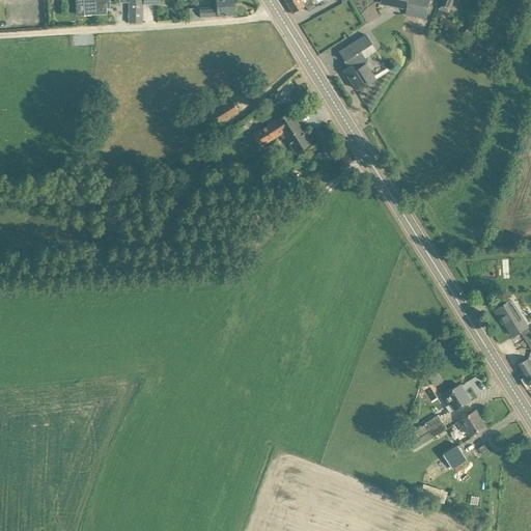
[(109,0),(77,0),(77,4),(83,4),(84,15),(107,14),(106,3),(110,3),(109,0)]
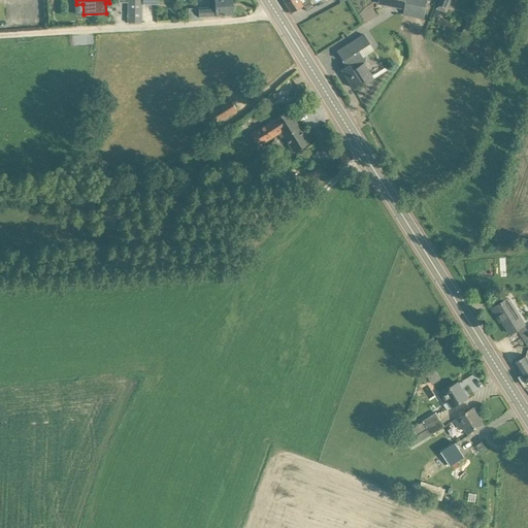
[(119,0),(119,3),(127,2),(127,23),(141,23),(141,3),(141,0),(119,0)]
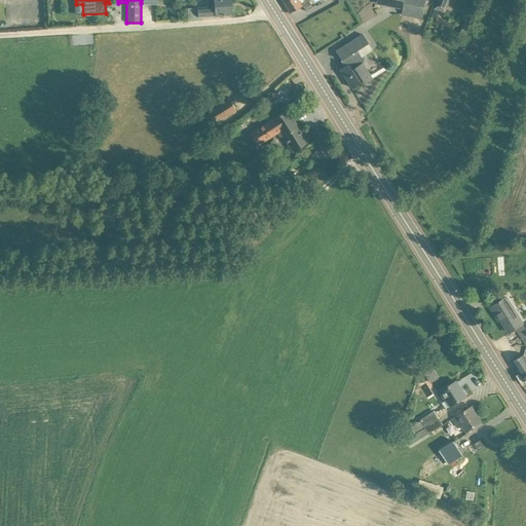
[(198,17),(232,15),(231,0),(209,0),(209,7),(197,8),(198,17)]
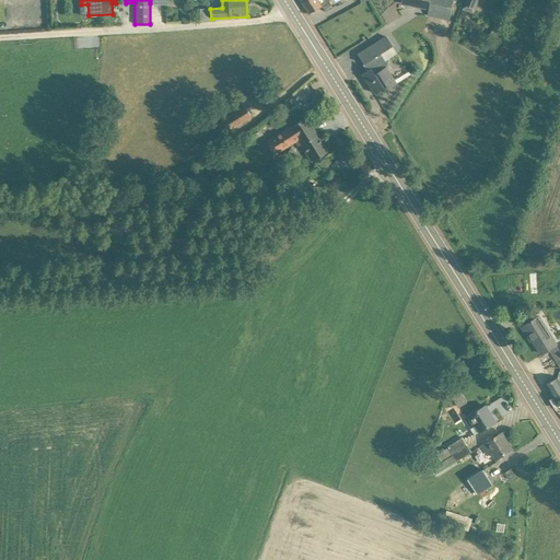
[(300,0),(302,3),(308,13),(322,7),(325,11),(333,8),(328,0),(300,0)]
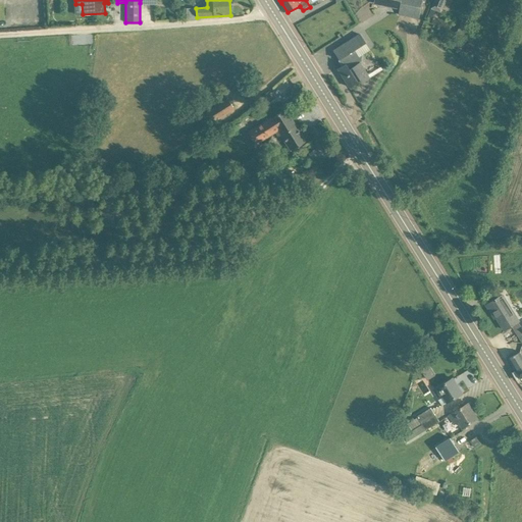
[(374,0),(374,3),(400,8),(399,14),(419,18),(422,0),(374,0)]
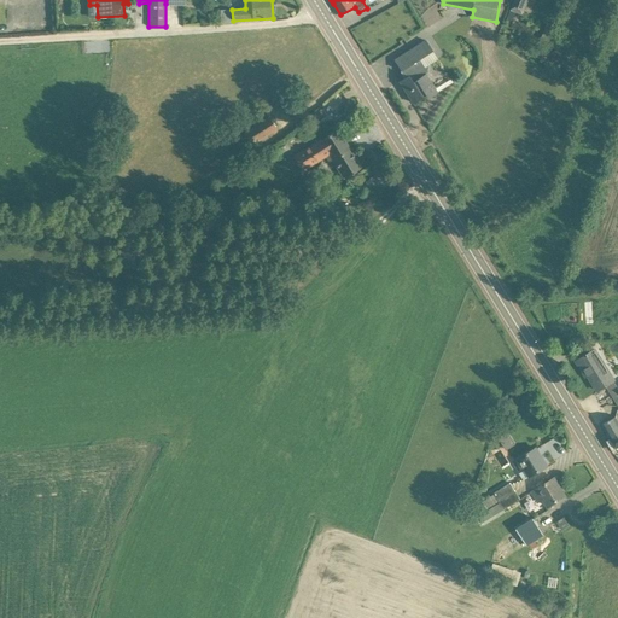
[(513,0),(511,10),(523,15),(529,0),(513,0)]
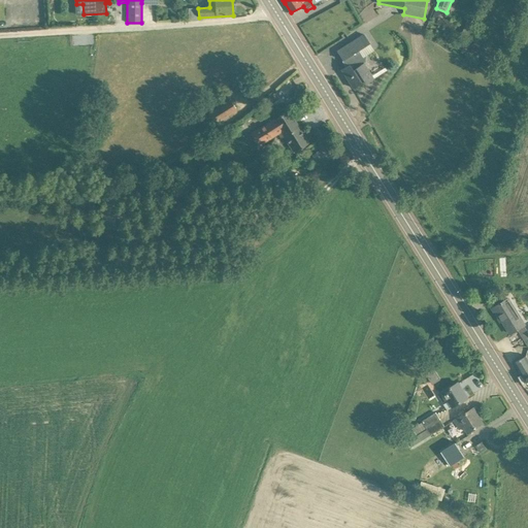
[(363,34),(337,52),(342,60),(344,59),(349,65),(341,70),(353,88),(364,80),(365,84),(373,78),(361,59),(363,58),(358,51),(369,43),(363,34)]
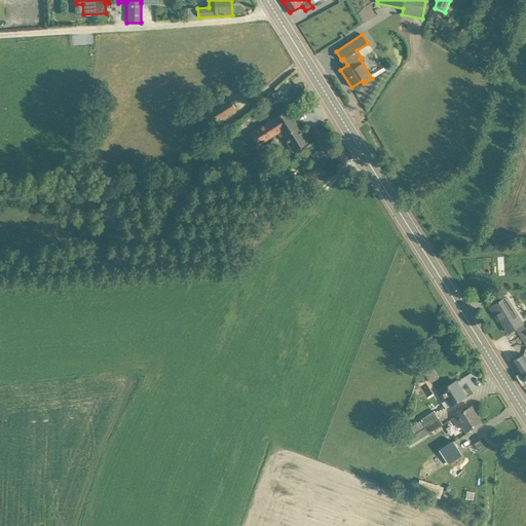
[(277,91),(264,99),(269,108),(283,101),(277,91)]
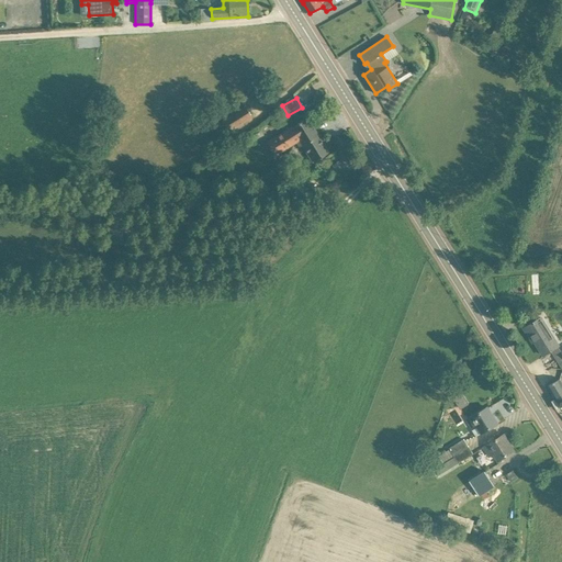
[(228,132),(251,116),(245,105),(221,121),(228,132)]
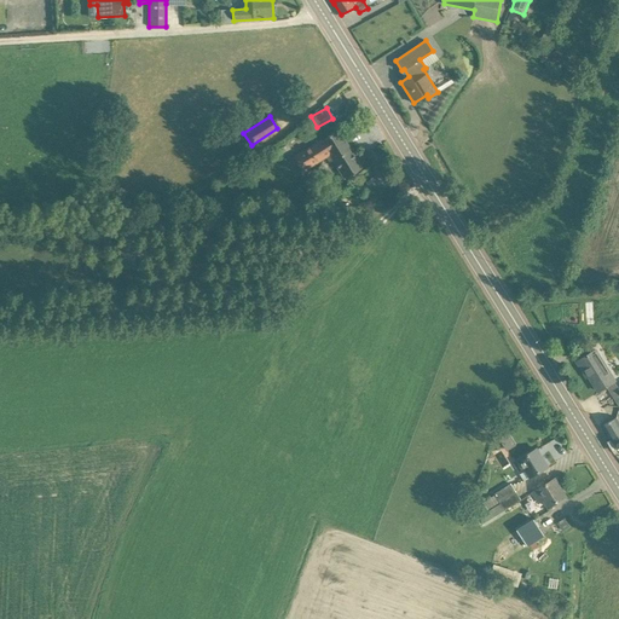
[(362,167),(341,133),(339,129),(320,140),(329,154),(327,156),(330,162),(333,161),(345,179),(362,167)]
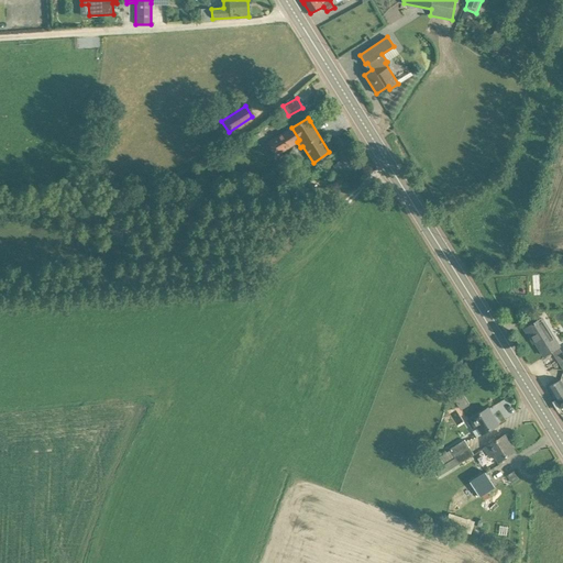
[(275,155),(297,142),(299,140),(291,128),(267,142),(275,155)]
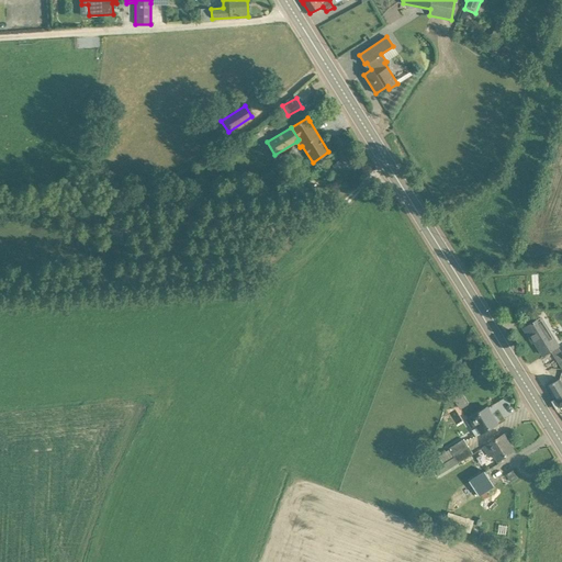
[(291,169),(285,161),(276,167),(283,181),(293,175),(290,169),(291,169)]
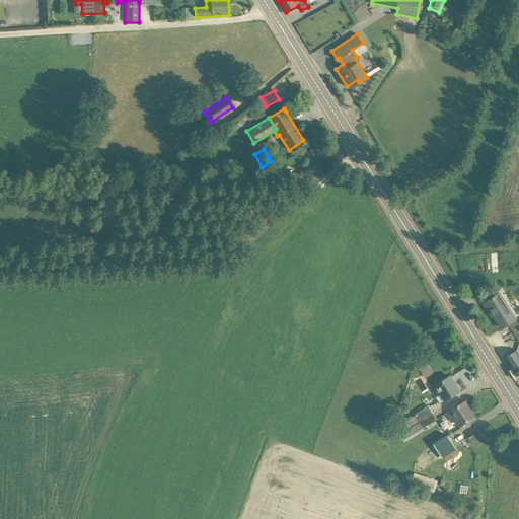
[(502,328),(511,322),(516,319),(499,293),(484,303),(489,310),(491,309),(502,328)]
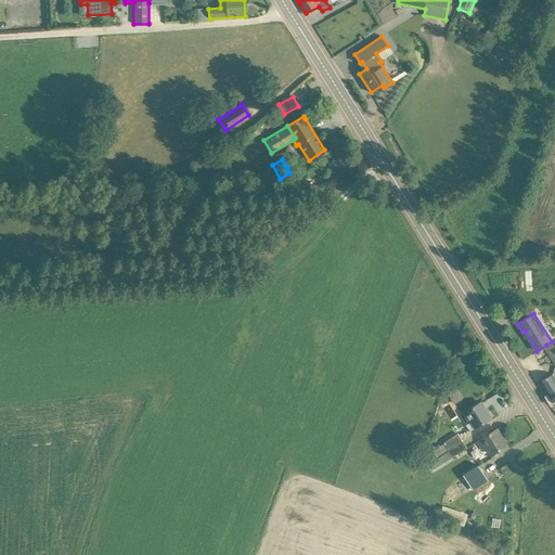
[(554,388),(554,377),(553,373),(541,381),(549,394),(554,388)]
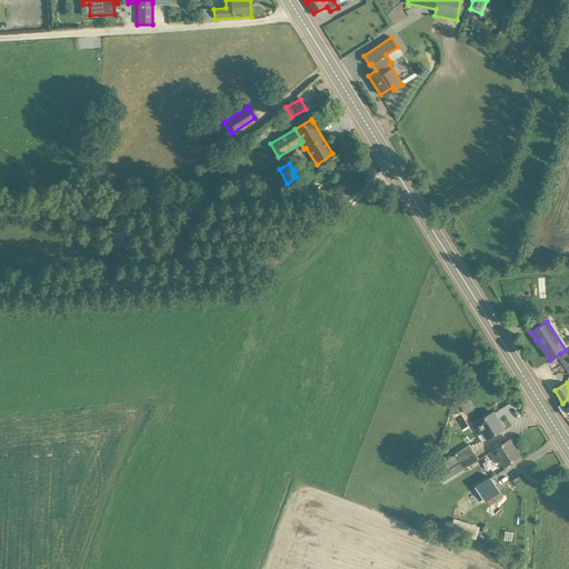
[(488,439),(495,435),(503,429),(493,412),(473,426),(479,433),(482,431),(488,439)]
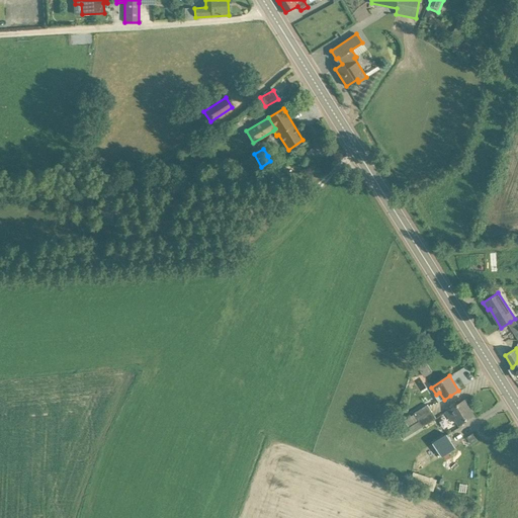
[(459,424),(465,420),(473,415),(464,401),(446,412),(451,420),(454,417),(459,424)]
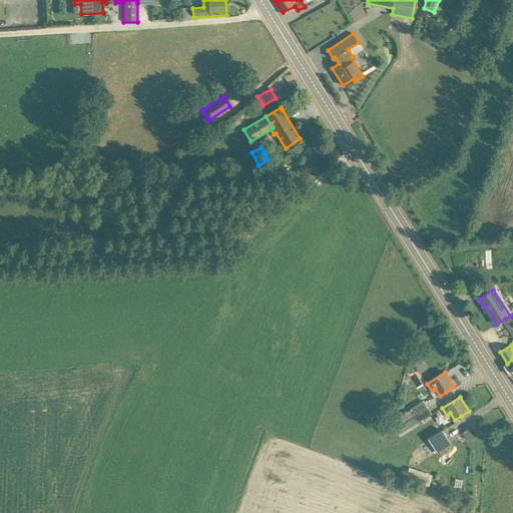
[(412,427),(415,425),(432,414),(423,401),(410,409),(411,410),(404,414),(412,427)]
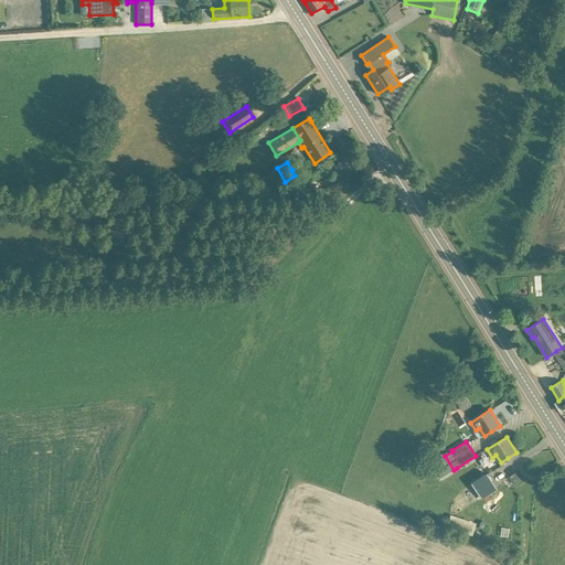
[(497,489),(488,473),(472,483),(481,499),(497,489)]
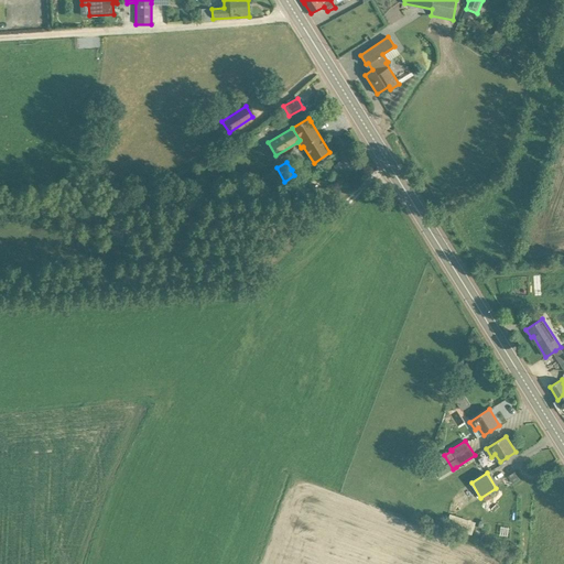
[(501,549),(499,556),(513,561),(516,553),(508,551),(508,548),(502,546),(502,550),(501,549)]
